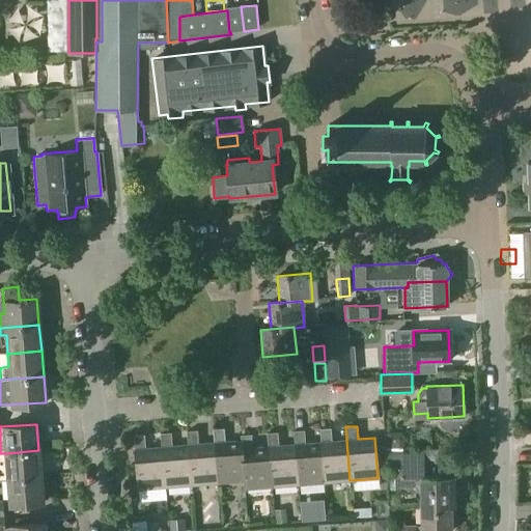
[(223,428),(213,429),(214,443),(217,483),(244,480),(241,441),(224,442),(223,428)]
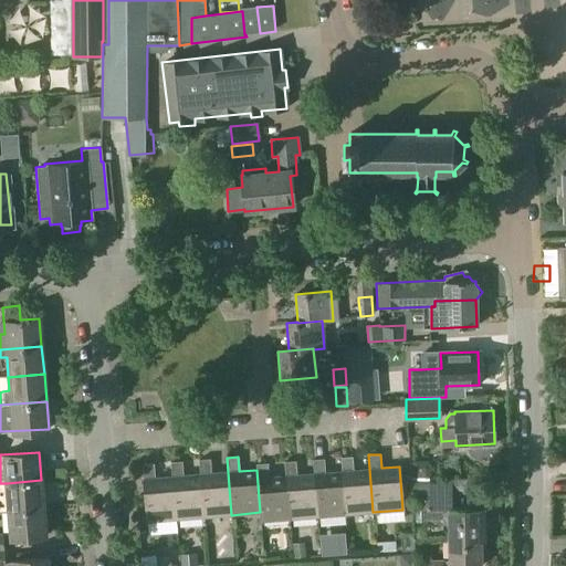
[(352,457),(341,458),(342,471),(345,514),(373,512),(369,469),(353,471),(352,457)]
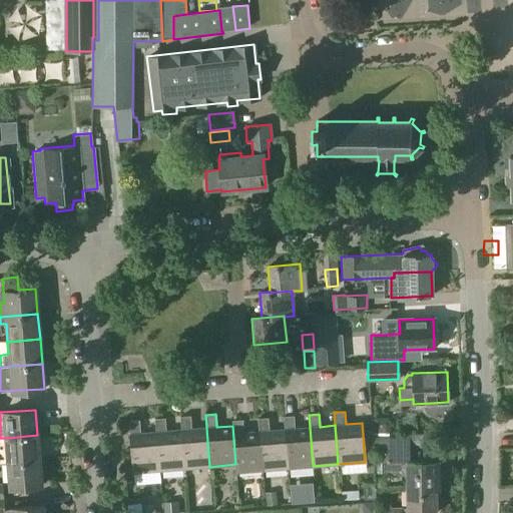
[(190,416),(179,417),(180,430),(184,469),(209,467),(206,428),(191,429),(190,416)]
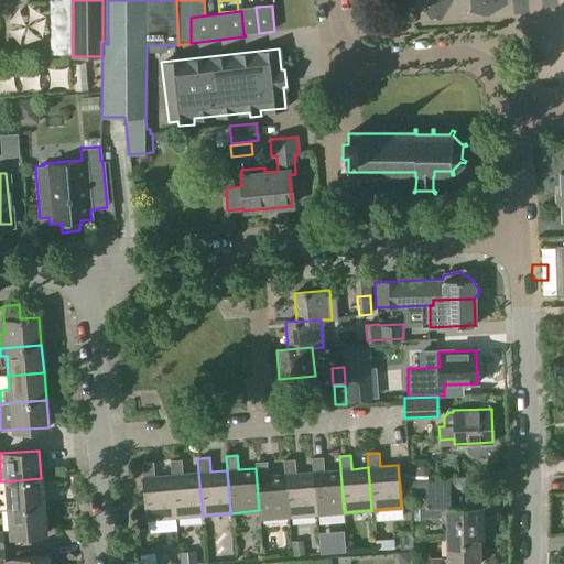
[(311,458),(312,473),(315,514),(344,512),(340,469),(324,472),(323,457),(311,458)]
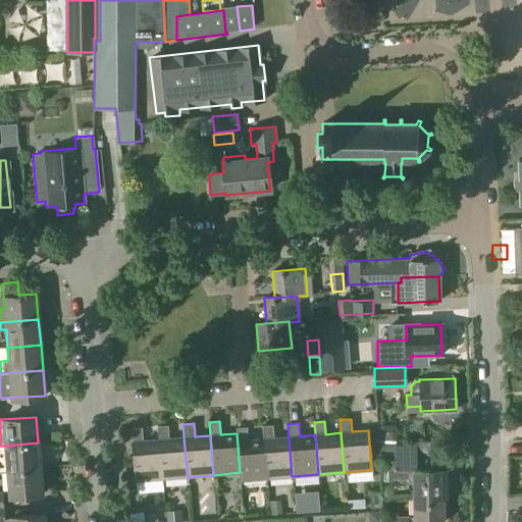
[(168,425),(157,426),(158,439),(161,479),(188,477),(184,437),(169,438),(168,425)]
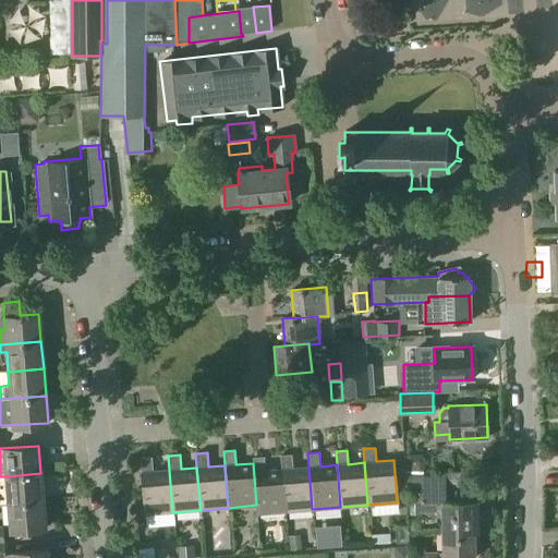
[(291,455),(279,456),(281,470),(284,511),(312,509),(308,468),(292,469),(291,455)]
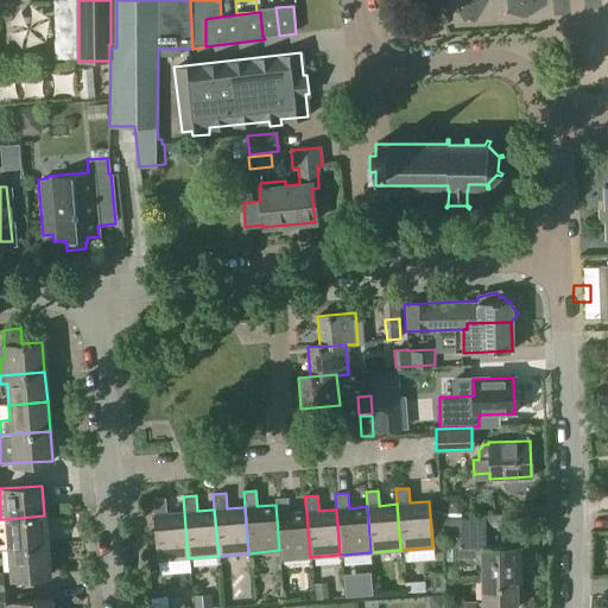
[(453,496),(443,496),(443,513),(460,513),(460,502),(453,496)]
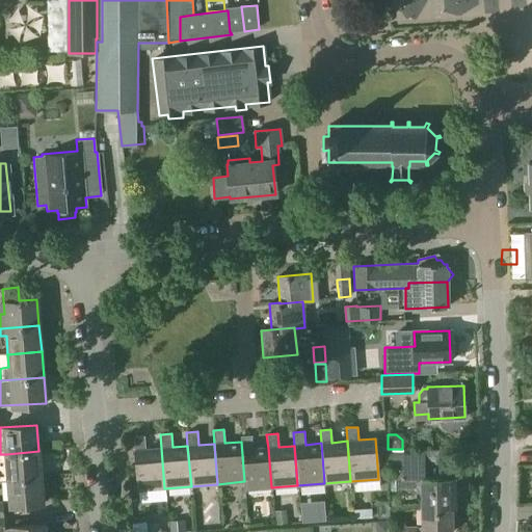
[(144,435),(133,436),(138,490),(164,488),(161,448),(145,449),(144,435)]
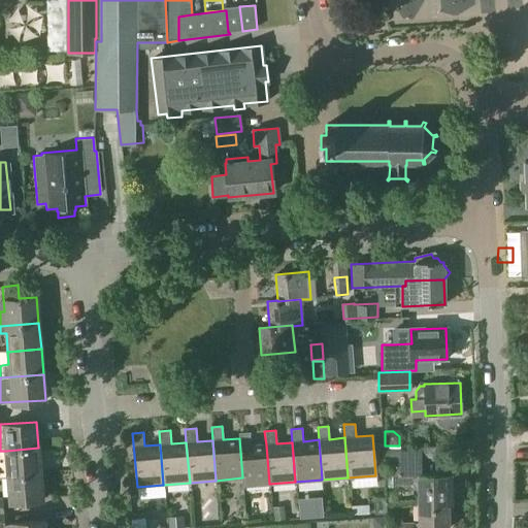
[(239,438),(242,477),(243,487),(269,484),(266,444),(251,446),(250,432),(238,433),(239,438)]
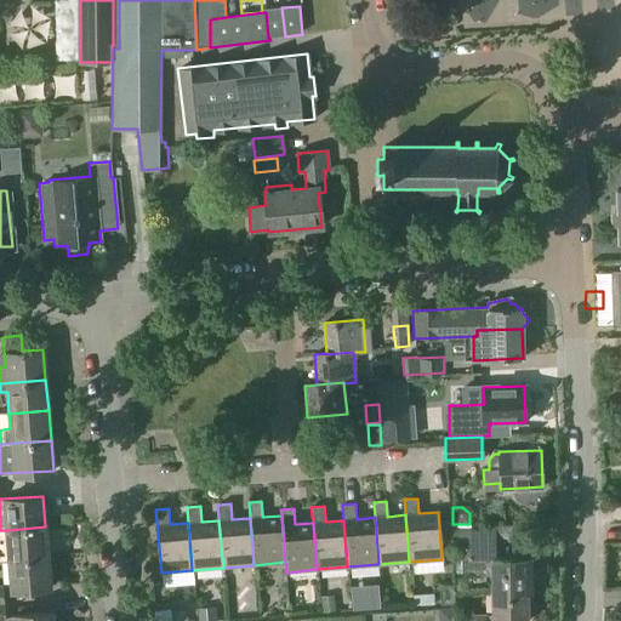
[(45,527),(7,530),(10,559),(47,557),(45,527)]
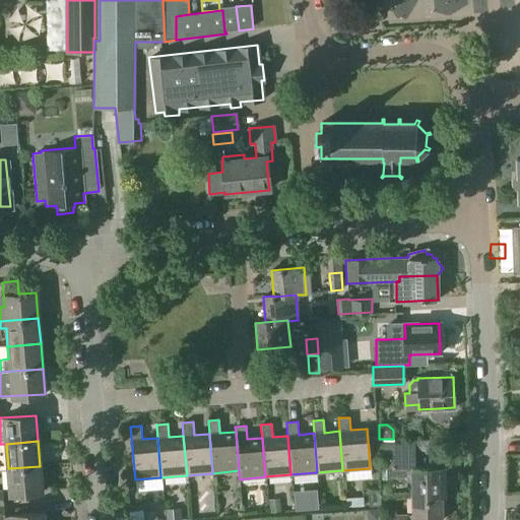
[(413,444),(378,444),(379,457),(379,476),(391,476),(412,475),(412,495),(440,495),(443,495),(443,467),(413,468),(413,444)]
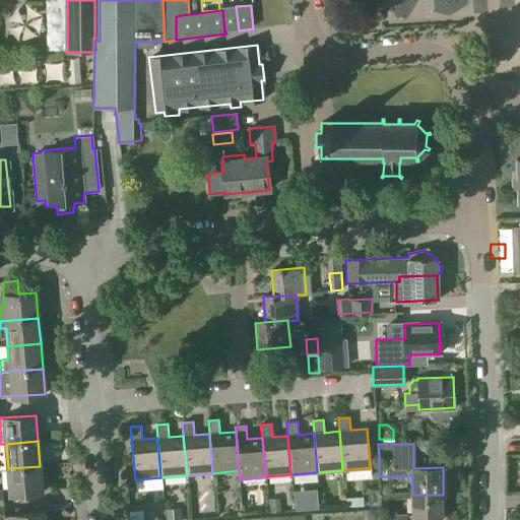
[(40,466),(8,468),(10,495),(42,493),(40,466)]
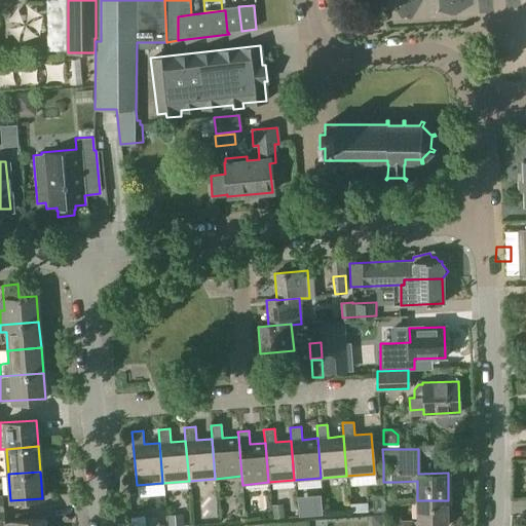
[(290,483),(290,503),(313,502),(312,483),(290,483)]
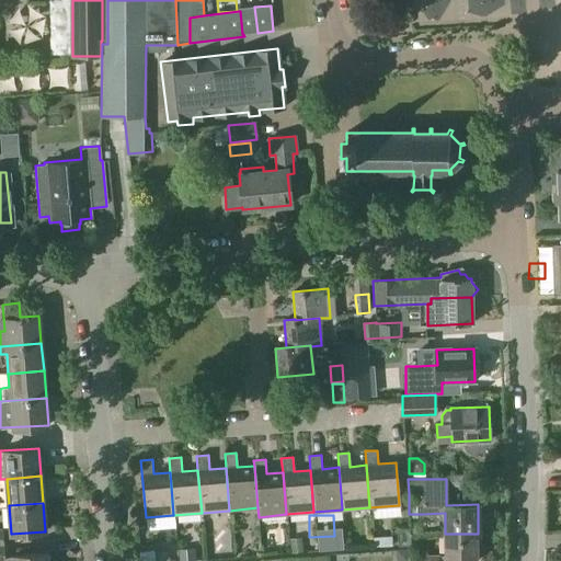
[(409,528),(397,529),(398,546),(410,545),(409,528)]
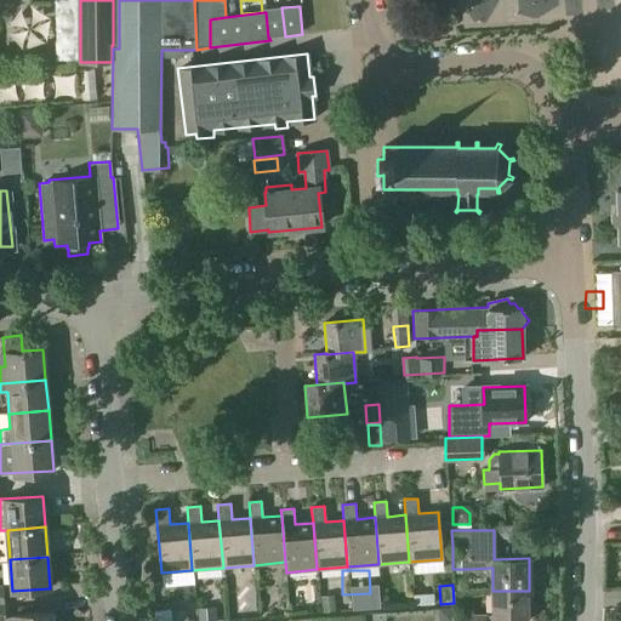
[(494,615),(460,615),(459,620),(525,620),(525,591),(493,591),(494,615)]
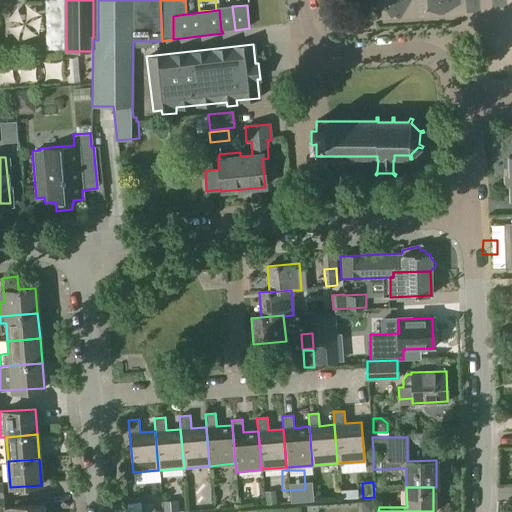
[(358,491),(341,492),(341,499),(358,499),(358,491)]
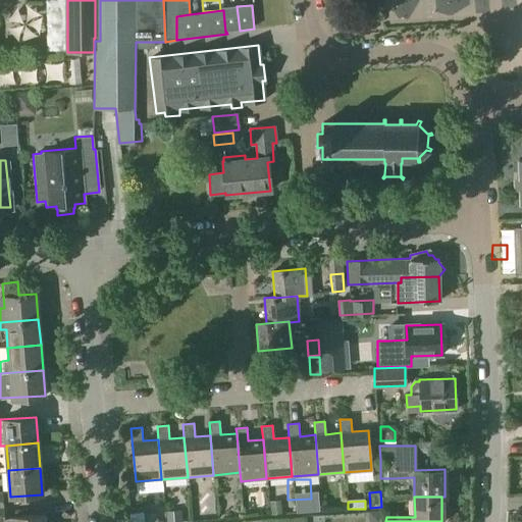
[(280,505),(270,506),(271,515),(281,514),(280,505)]
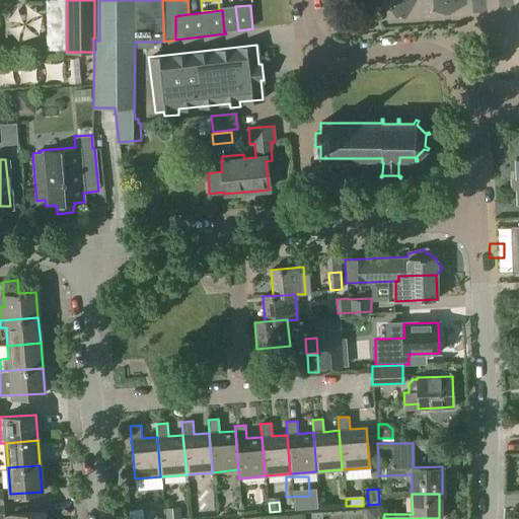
[(3,505),(0,504),(0,518),(44,518),(44,511),(12,514),(12,516),(4,517),(3,505)]
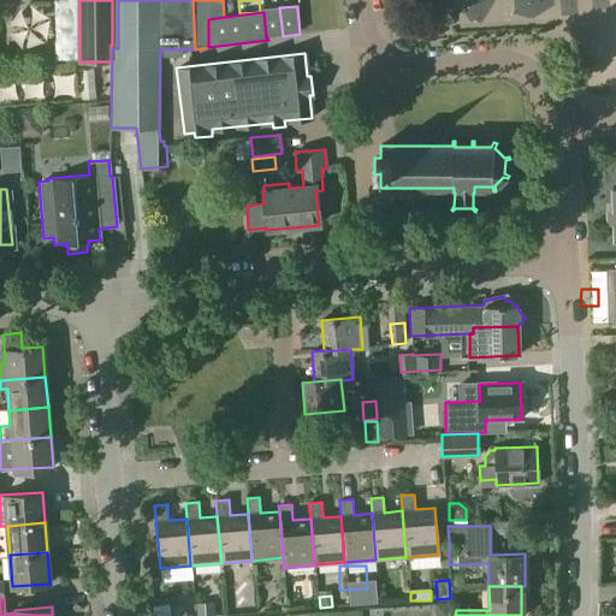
[(213,604),(195,606),(196,615),(203,615),(214,615),(213,604)]
